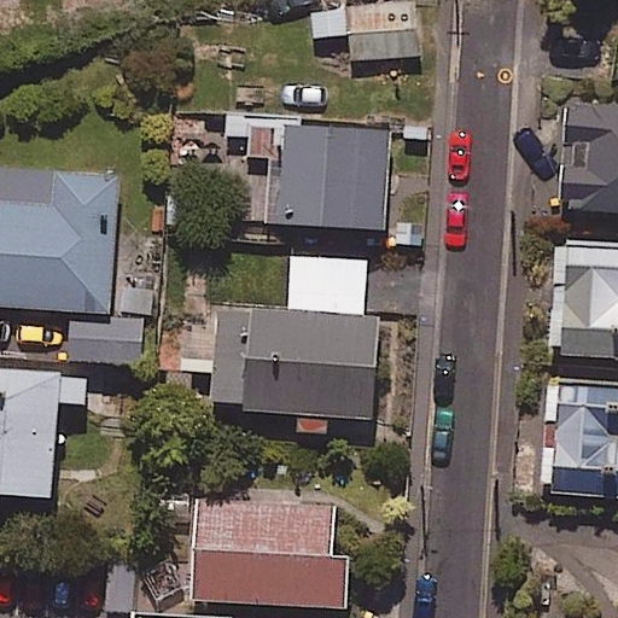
[(417,57),(413,0),(410,0),(349,3),(349,13),(305,16),(307,39),(349,36),(350,59),(417,57)]
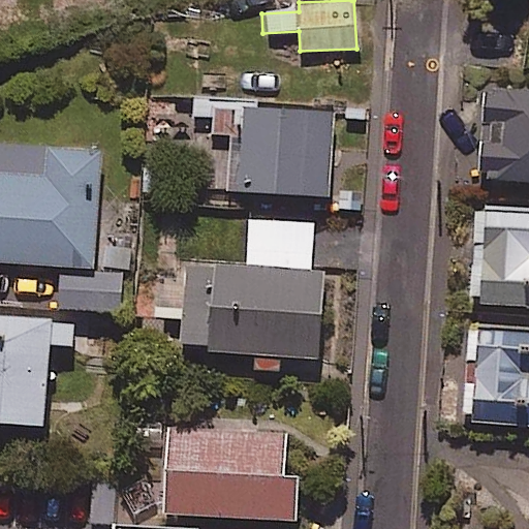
[(528,91),(487,88),(479,182),(528,185),(528,91)]
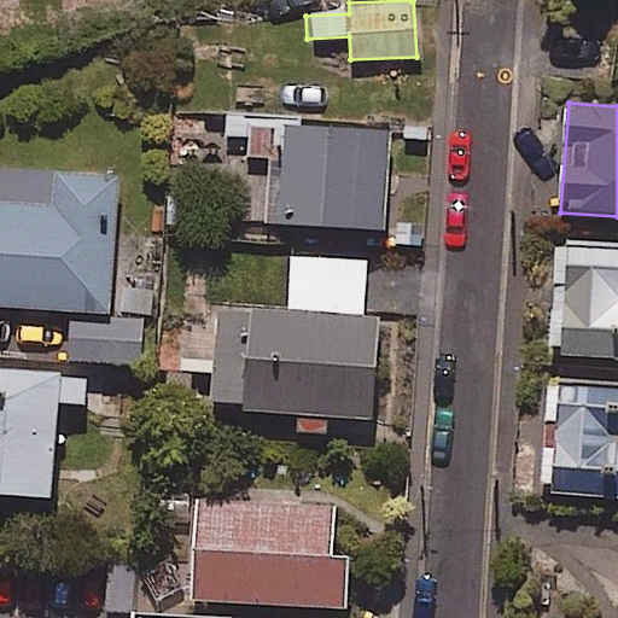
[(390,132),(249,124),(246,159),(262,159),(258,225),(384,231),(390,132)]
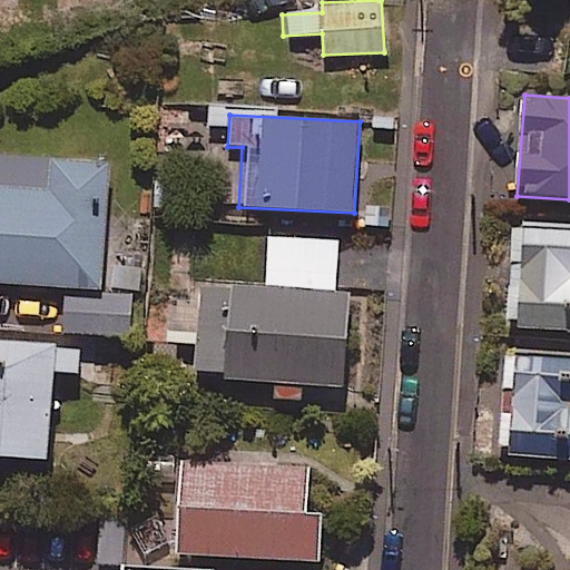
[(107,164),(0,157),(0,284),(61,288),(59,333),(127,337),(129,298),(98,296),(107,164)]
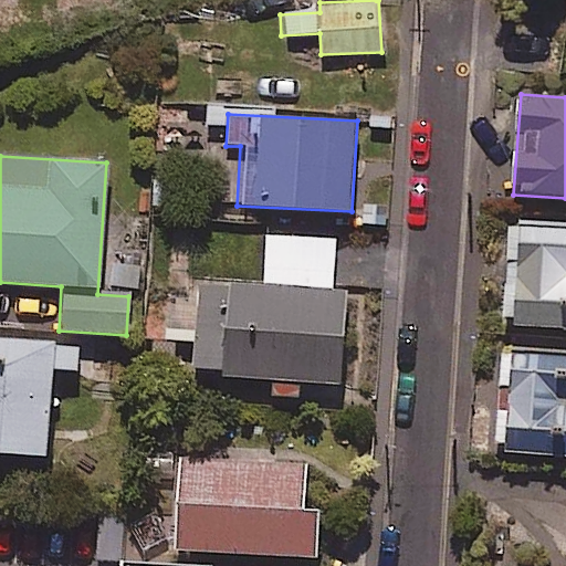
[(565,224),(505,223),(502,326),(565,328),(565,224)]
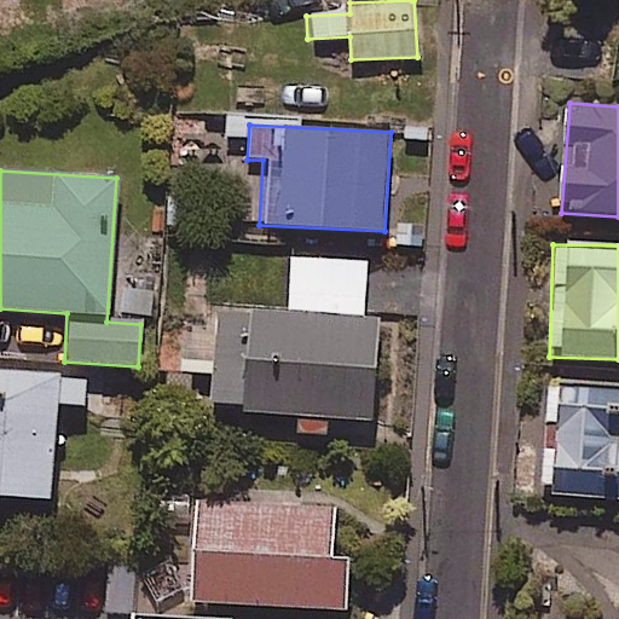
[(363,317),(368,262),(316,259),(289,256),(284,314),(218,308),(215,337),(185,336),(183,374),(213,376),(210,410),(301,416),(300,439),(323,441),(325,418),(370,422),(379,318),(363,317)]
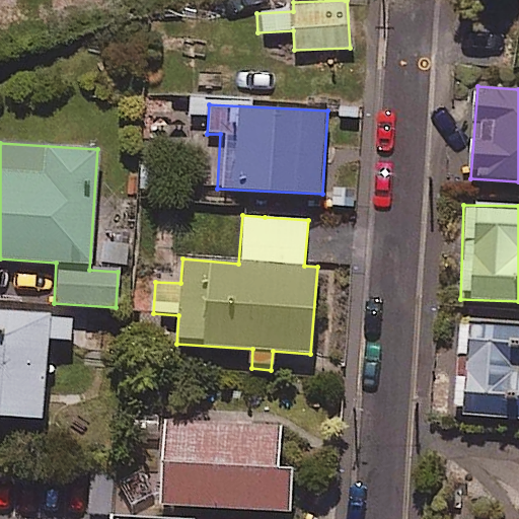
[(73,316),(0,311),(0,419),(41,422),(47,340),(71,342),(73,316)]
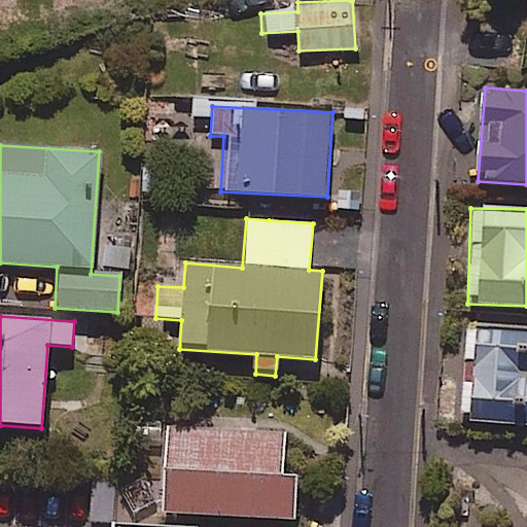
[(451,382),(450,411),(469,411),(468,424),(526,425),(526,327),(465,325),(464,363),(472,363),(471,382),(451,382)]
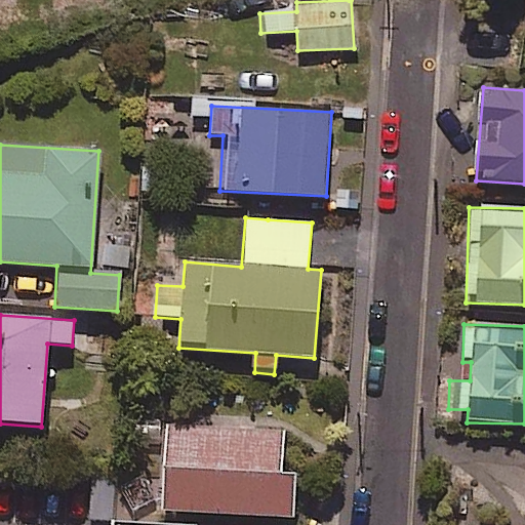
[(284,433),(165,428),(161,513),(295,519),(296,476),(282,475),(284,433)]
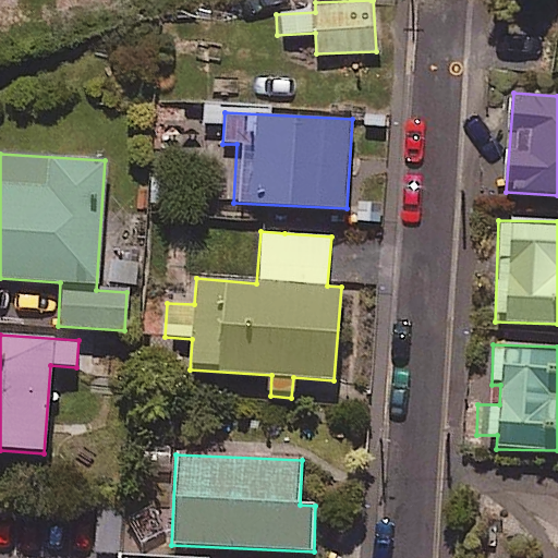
All buildings are outlined.
